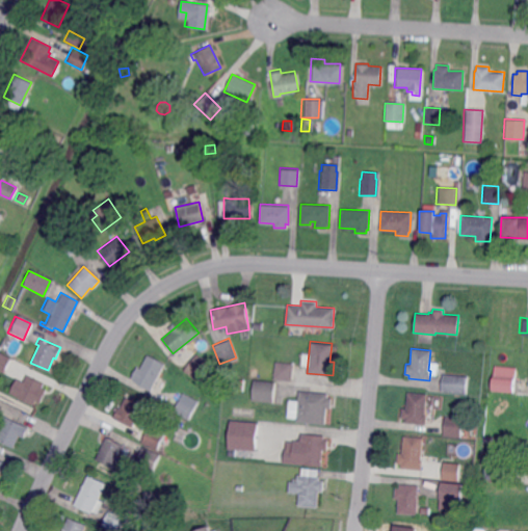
[(200,382),(182,369),(195,352),(212,367),(200,382)]
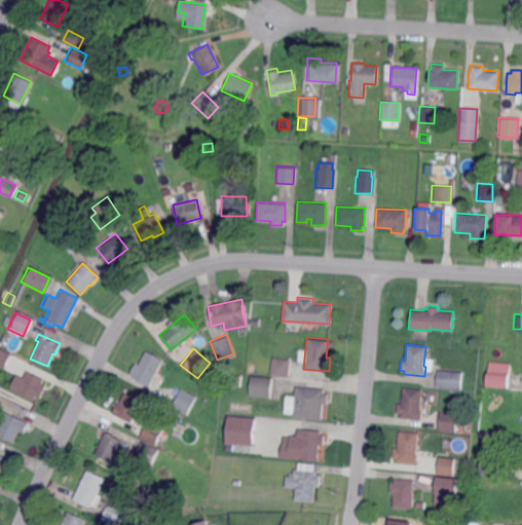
[(148,385),(132,377),(133,375),(129,373),(135,362),(138,364),(145,349),(162,359),(148,385)]
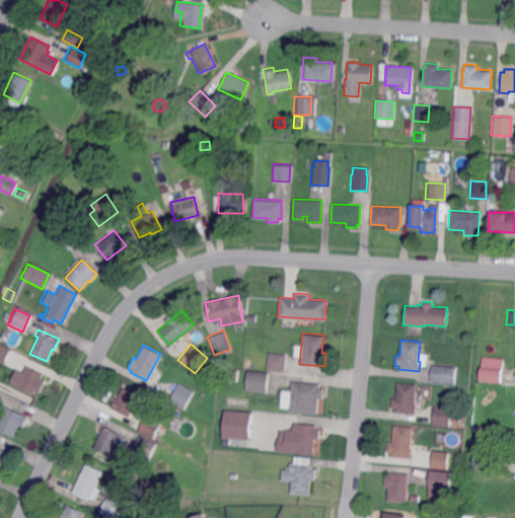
[(1,364),(0,363),(0,346),(8,350),(1,364)]
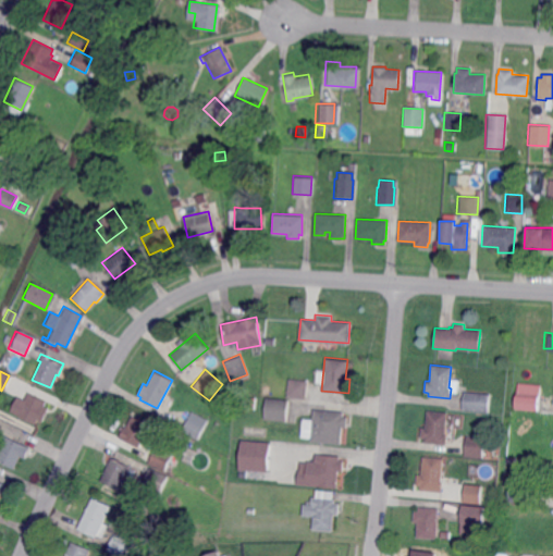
[(304,398),(285,396),(286,378),(306,379),(304,398)]
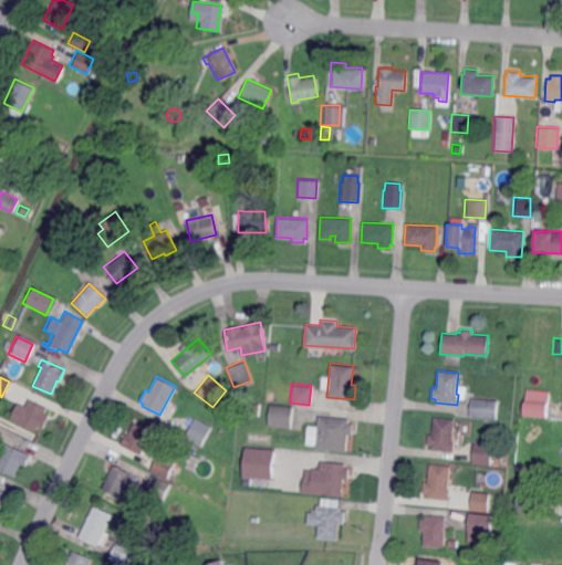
[(545,418),(522,416),(524,390),(548,393),(545,418)]
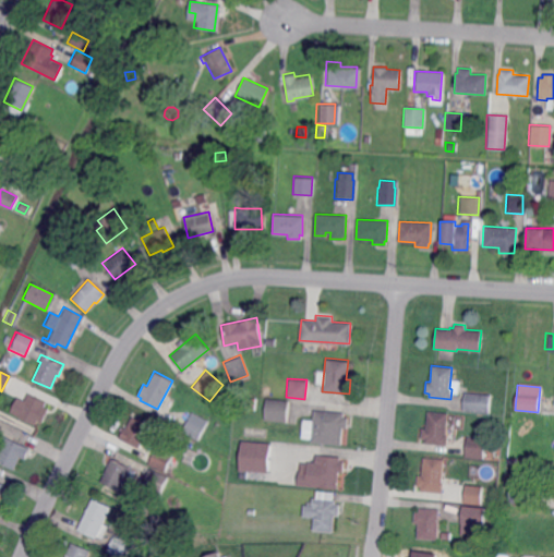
[(45,402),(41,407),(46,409),(39,422),(35,420),(33,425),(14,416),(22,401),(20,400),(23,394),(25,395),(26,392),(45,402)]
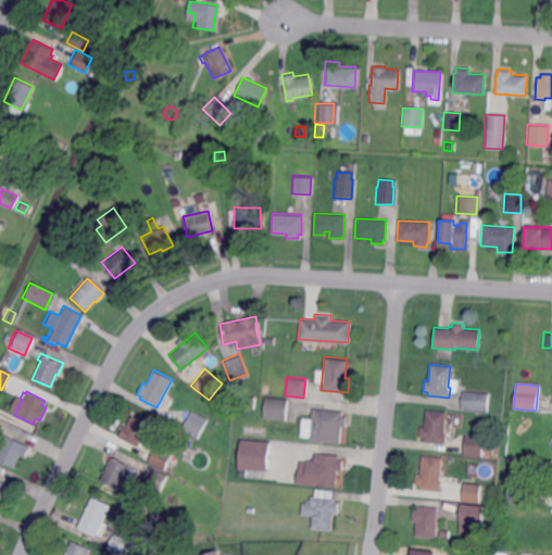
[(484,412),(458,410),(460,391),(486,393),(484,412)]
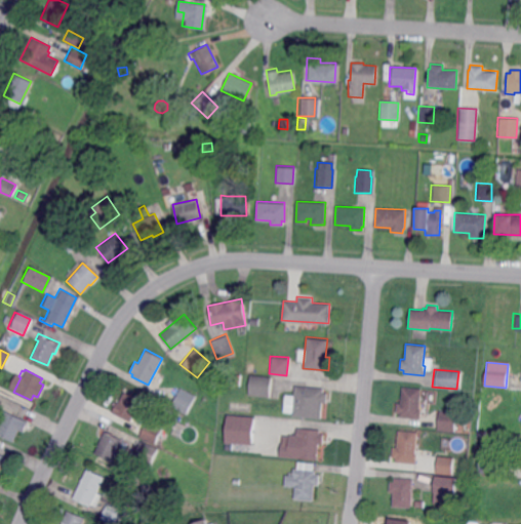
[(236,385),(229,385),(231,374),(237,374),(236,385)]
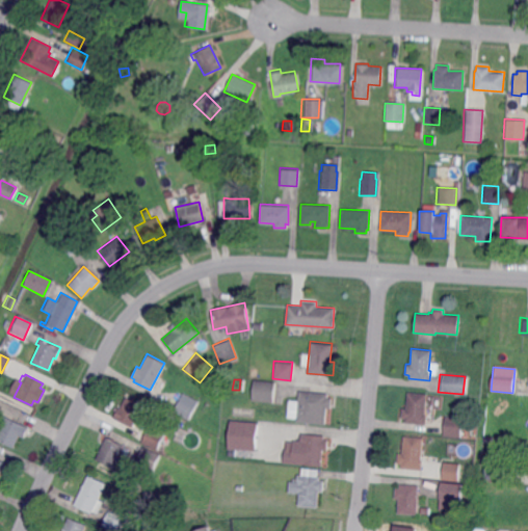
[(272,401),(251,399),(252,379),(273,381),(272,401)]
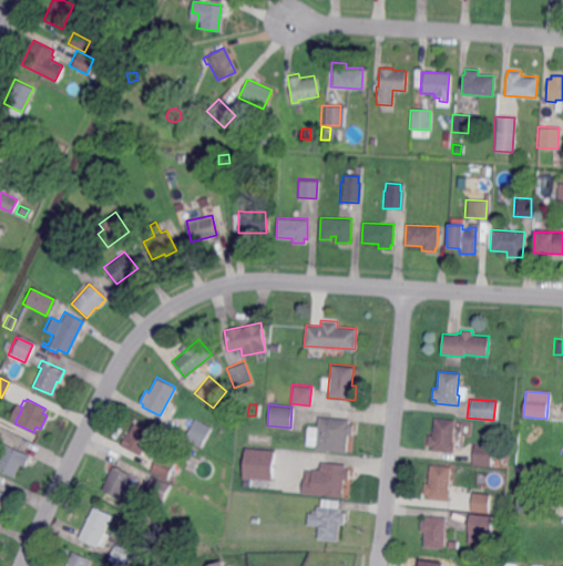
[(350,435),(346,435),(344,453),(314,450),(316,417),(347,420),(347,424),(351,424),(350,435)]
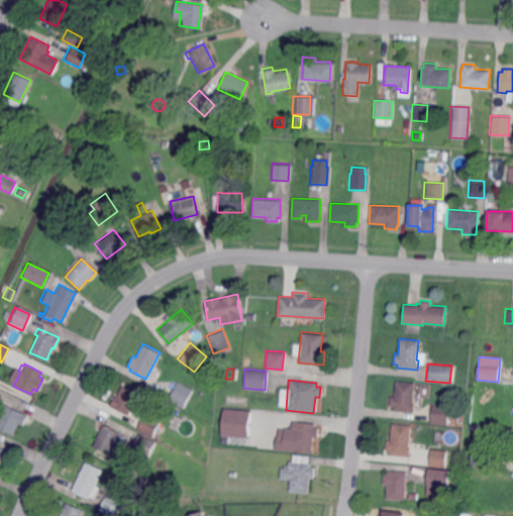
[(412,402),(414,402),(413,412),(393,410),(393,406),(389,406),(390,396),(394,396),(396,380),(414,382),(412,402)]
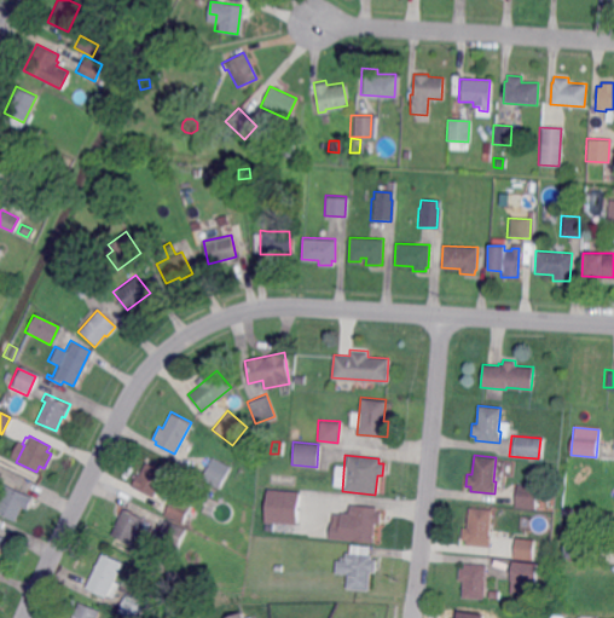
[(218,487),(200,478),(212,456),(229,466),(218,487)]
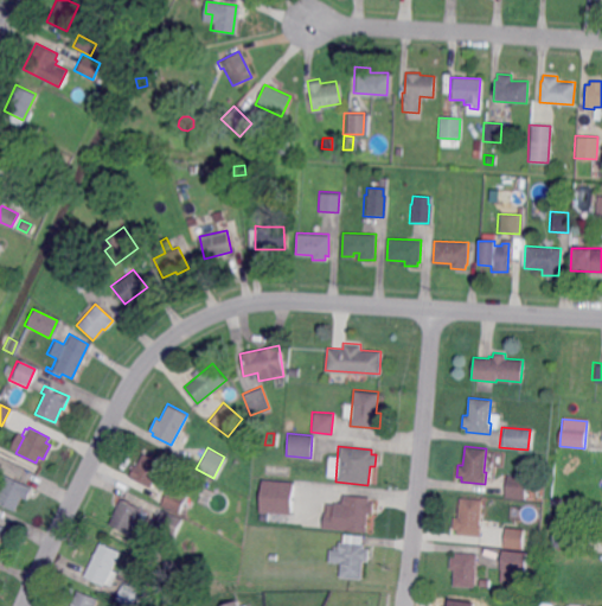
[(153,478),(157,480),(153,488),(128,476),(134,464),(136,465),(142,452),(161,461),(153,478)]
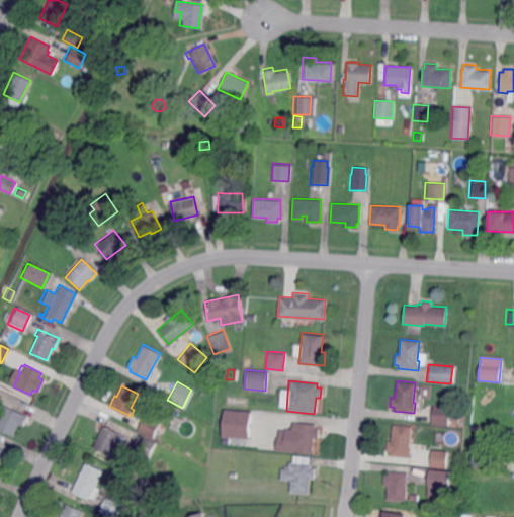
[(20,426),(16,424),(10,436),(0,431),(0,404),(25,416),(20,426)]
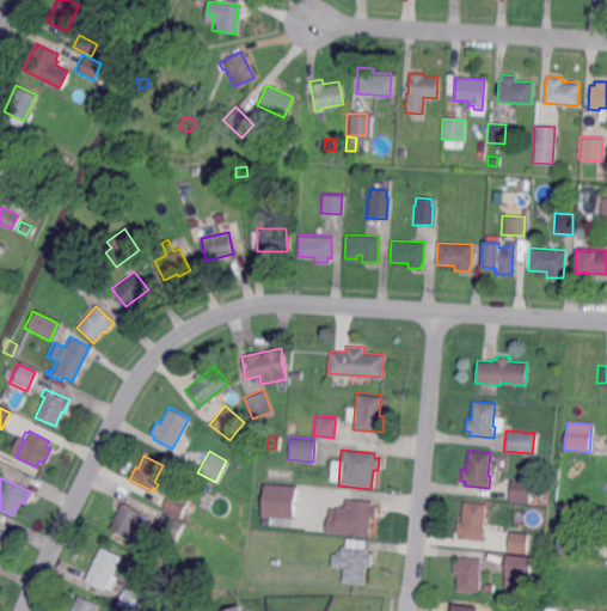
[(527,503),(507,502),(509,478),(528,481),(527,503)]
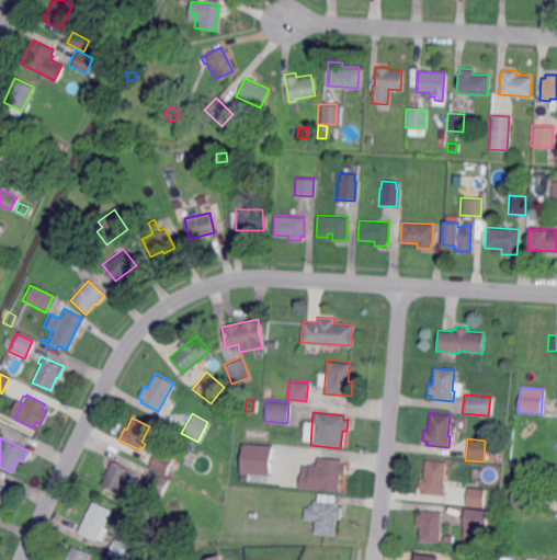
[(237,471),(239,442),(270,444),(268,473),(237,471)]
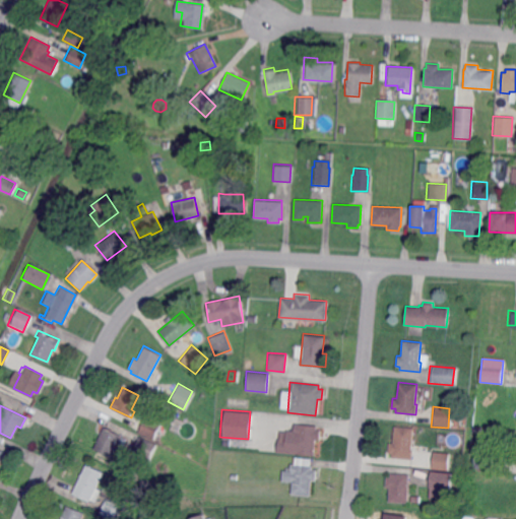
[(151,439),(137,432),(144,416),(159,424),(151,439)]
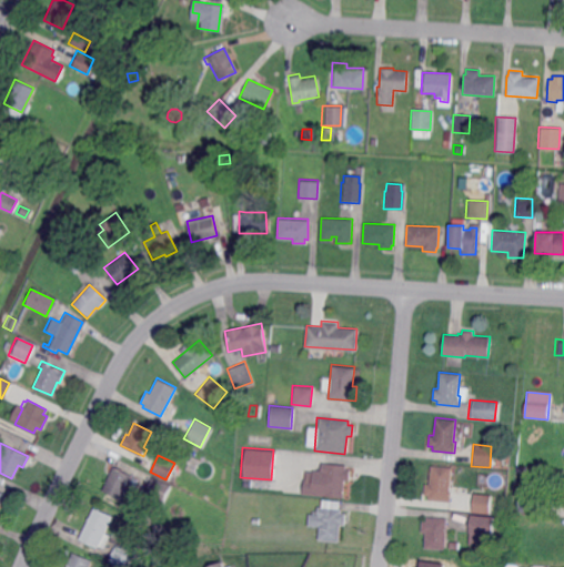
[(321,462),(328,462),(345,464),(344,468),(349,468),(349,479),(343,479),(342,496),(321,495),(315,494),(299,493),(300,478),(308,478),(309,469),(314,469),(316,469),(316,461),(321,462)]
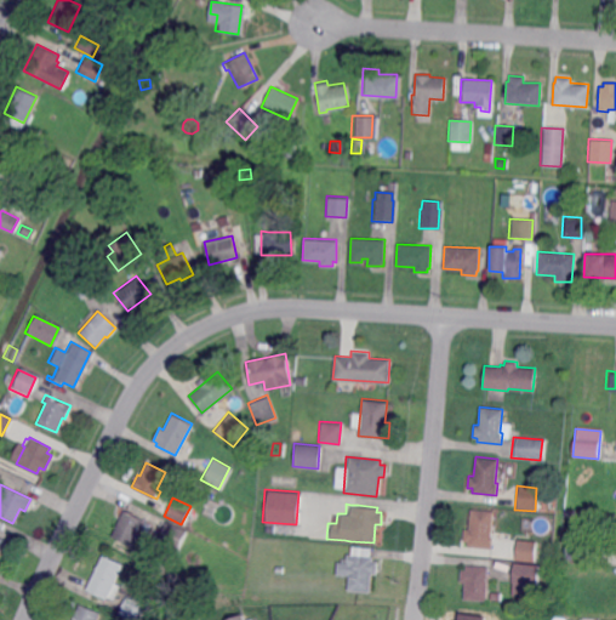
[(131,545),(110,535),(123,508),(143,518),(131,545)]
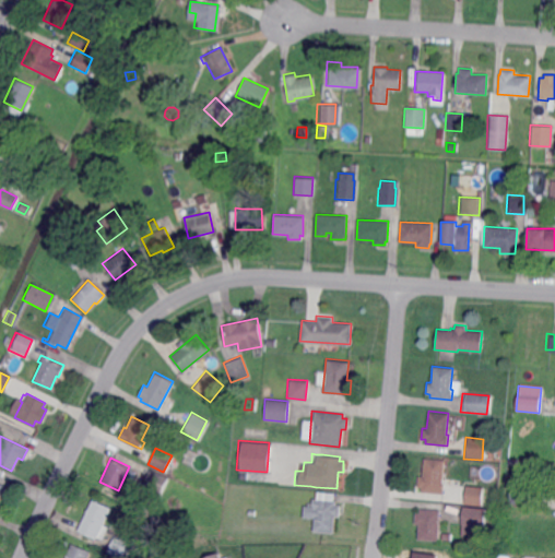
[(441,493),(421,491),(421,487),(416,486),(417,475),(422,475),(424,458),(444,459),(441,493)]
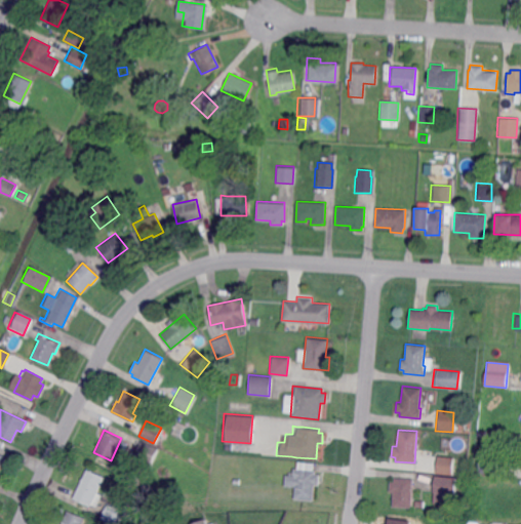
[(148,464),(131,456),(138,441),(155,448),(148,464)]
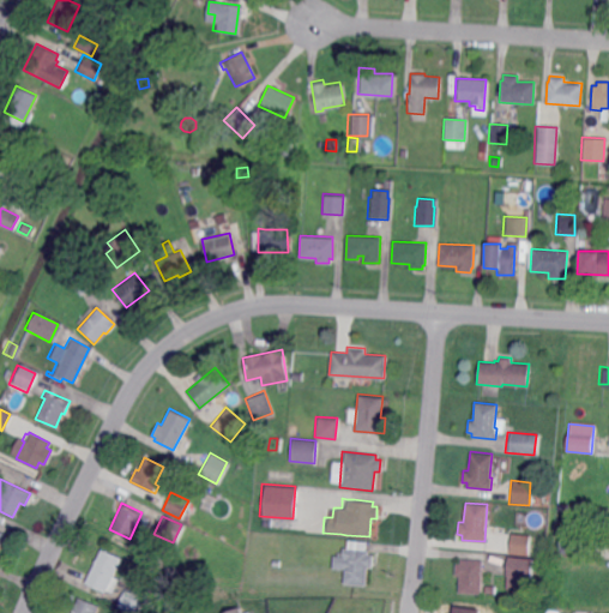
[(526,554),(507,552),(508,534),(528,535),(526,554)]
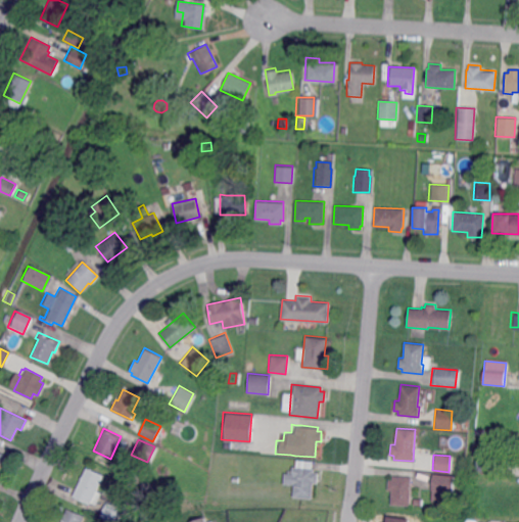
[(87,505),(71,496),(85,467),(101,475),(87,505)]
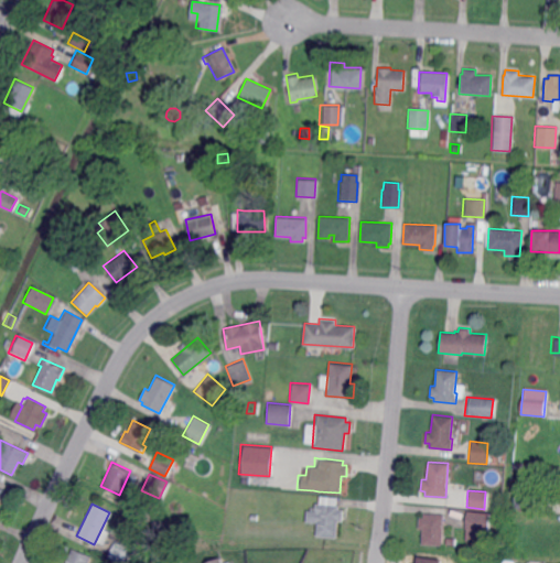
[(336,509),(341,510),(340,521),(335,521),(334,539),(313,537),(314,523),(303,522),(304,511),(308,511),(308,508),(312,508),(313,504),(337,506),(336,509)]
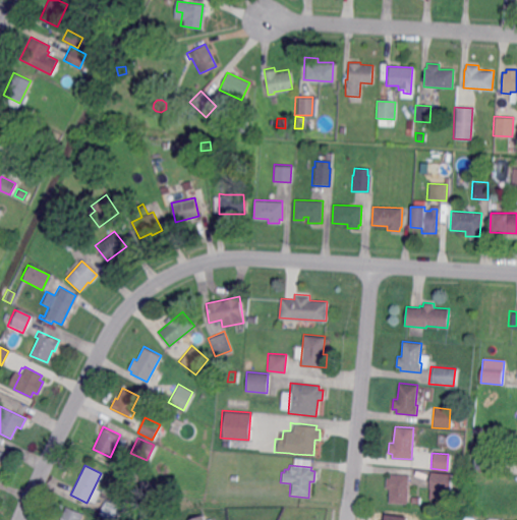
[(450,489),(428,487),(429,471),(451,473),(450,489)]
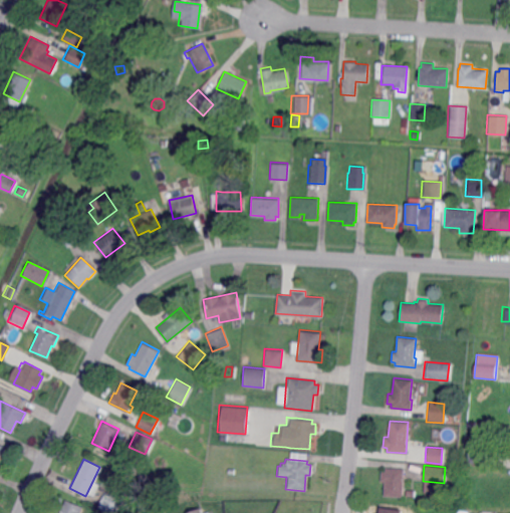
[(402,496),(383,495),(384,481),(379,481),(380,470),(385,471),(385,467),(404,468),(402,496)]
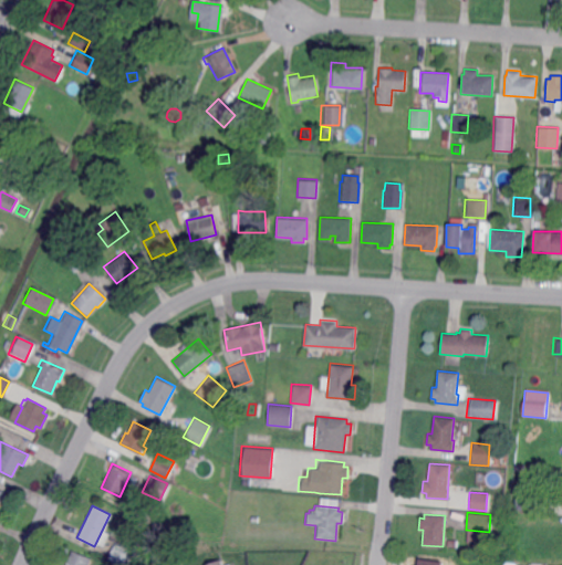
[(123,564),(120,564),(106,558),(114,542),(131,551),(123,564)]
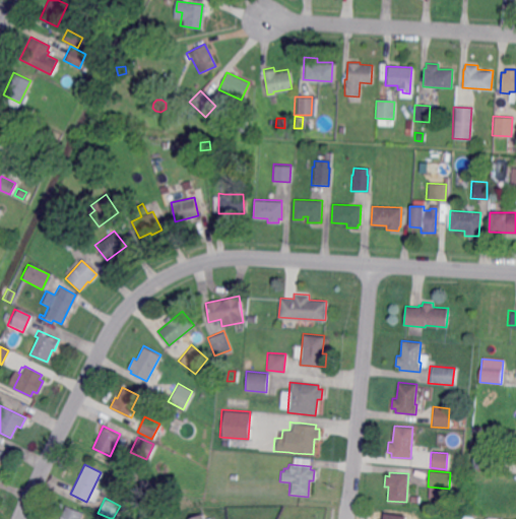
[(79,518),(59,518),(65,505),(82,512),(79,518)]
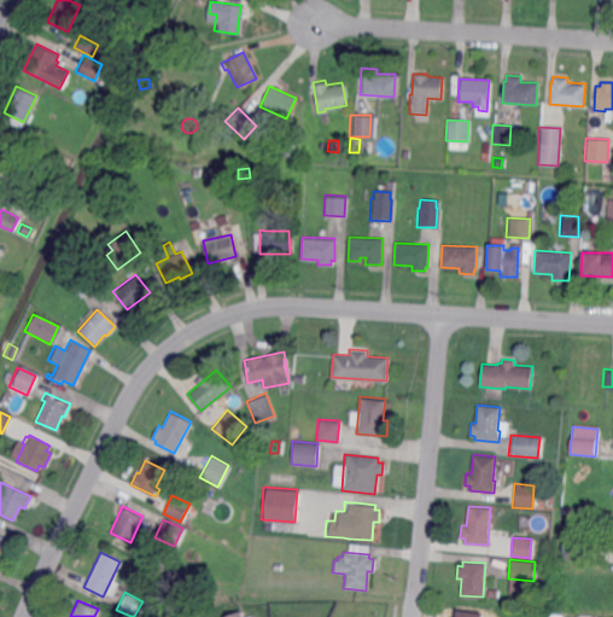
[(216,616),(246,616),(243,606),(217,616),(216,616)]
